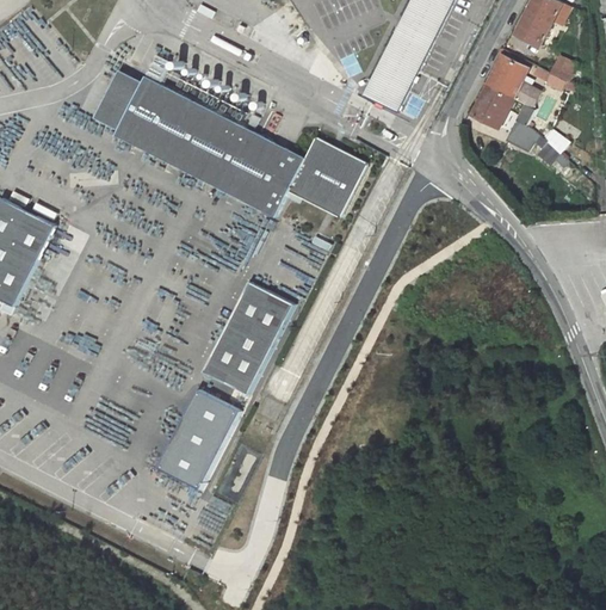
[(533,0),(515,35),(539,48),(563,5),(554,0),(533,0)]
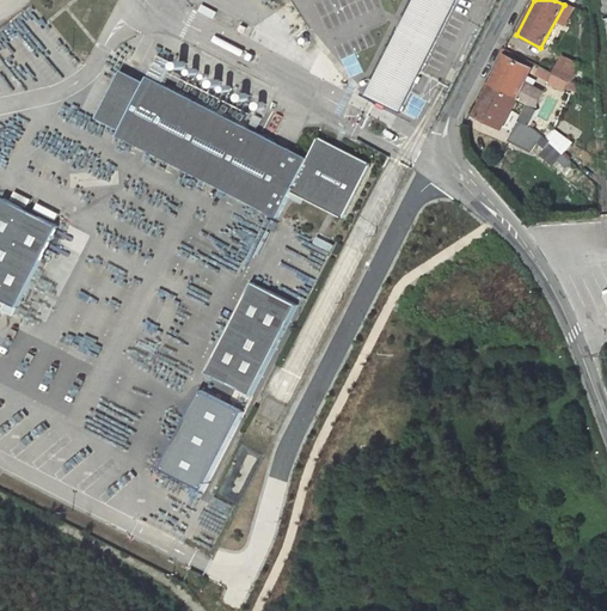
[(551,71),(569,79),(576,65),(559,57),(551,71)]
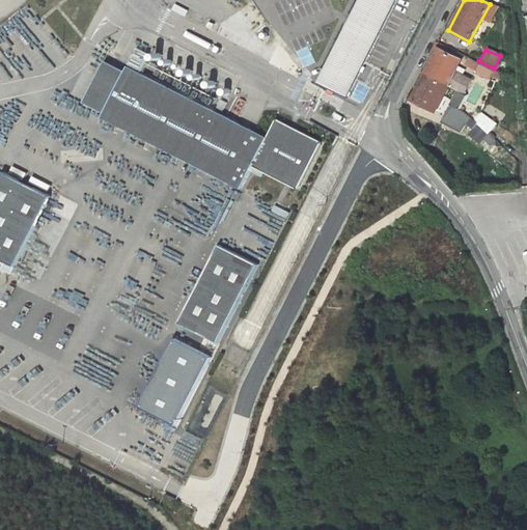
[(439,51),(426,76),(443,84),(446,86),(454,90),(462,94),(469,81),(450,71),(455,59),(439,51)]
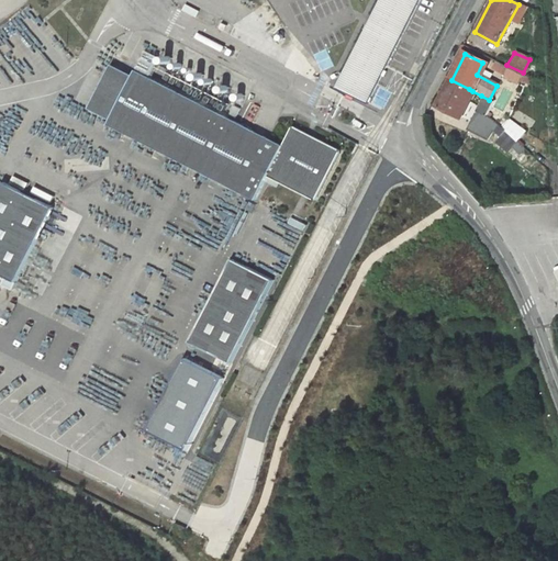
[(523,73),(522,75),(544,86),(543,66),(529,59),(523,73)]
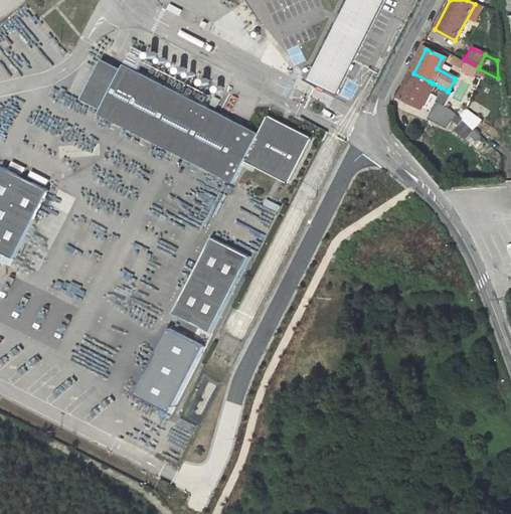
[(87,93),(96,97),(108,73),(114,76),(118,68),(103,60),(87,93)]
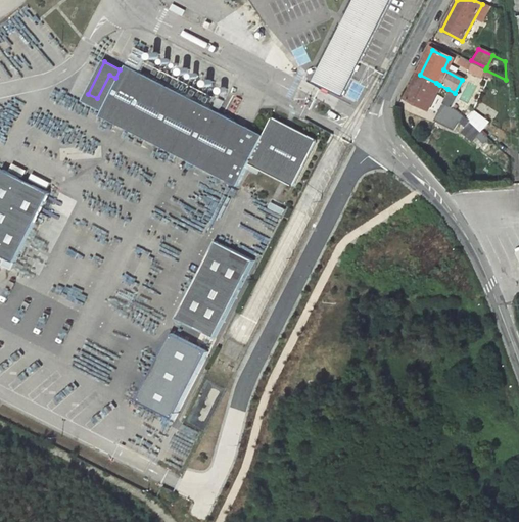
[(261,134),(125,61),(120,69),(115,78),(103,101),(98,109),(234,182),(247,158),(291,182),(313,141),(269,117),(261,134)]
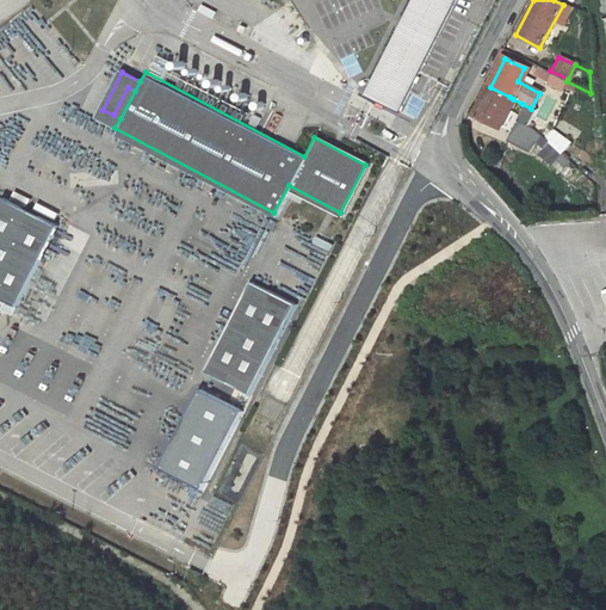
[(549,73),(544,84),(561,92),(567,81),(549,73)]
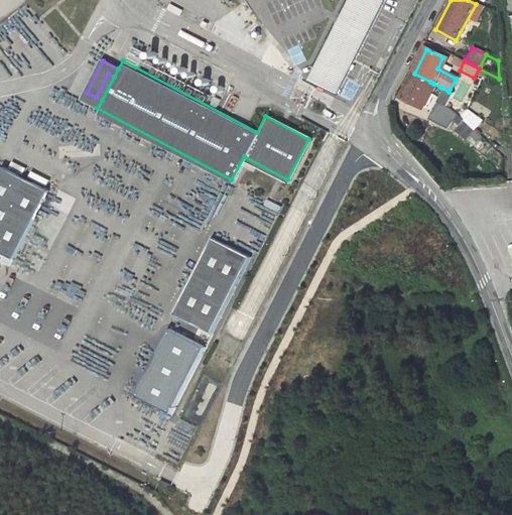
[(102,100),(114,77),(108,74),(96,97),(102,100)]
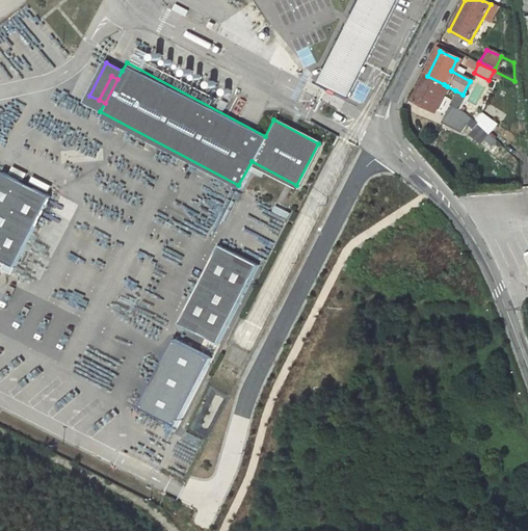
[(444,84),(427,76),(414,102),(431,110),(439,95),(444,84)]
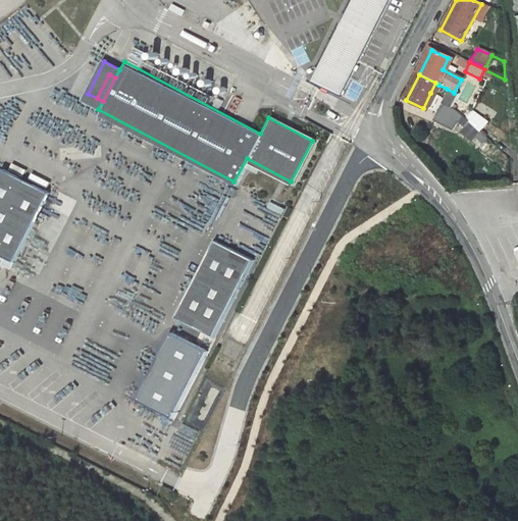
[(454,93),(447,89),(439,103),(450,107),(456,94),(454,93)]
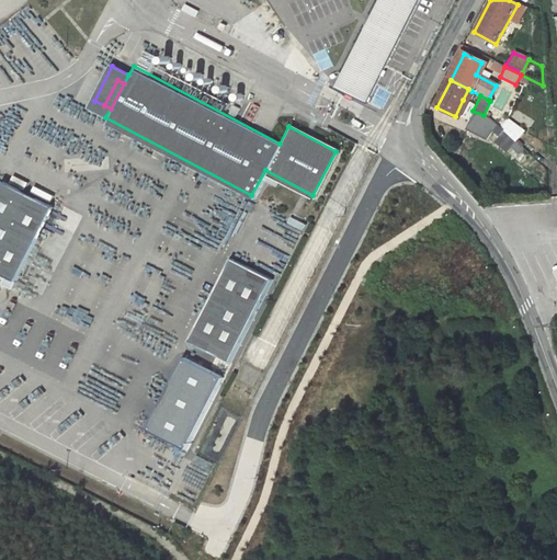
[(473,111),(464,127),(485,138),(495,125),(484,115),(473,111)]
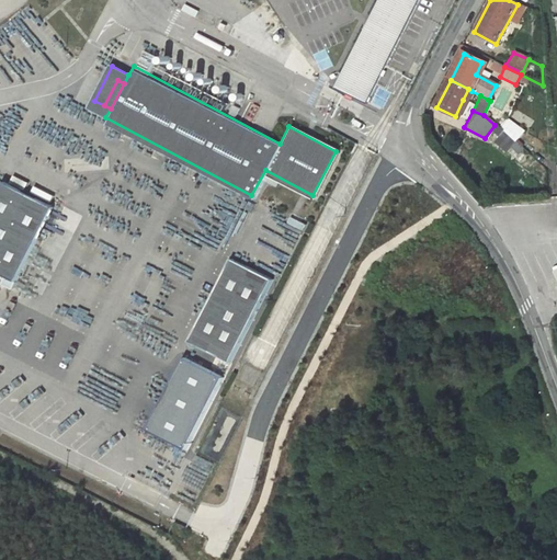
[(514,143),(501,130),(491,143),(503,152),(514,143)]
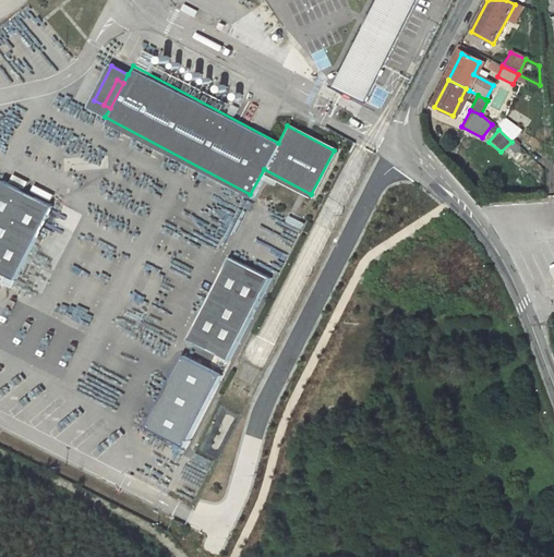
[(2,181),(0,185),(0,274),(13,281),(51,207),(2,181)]
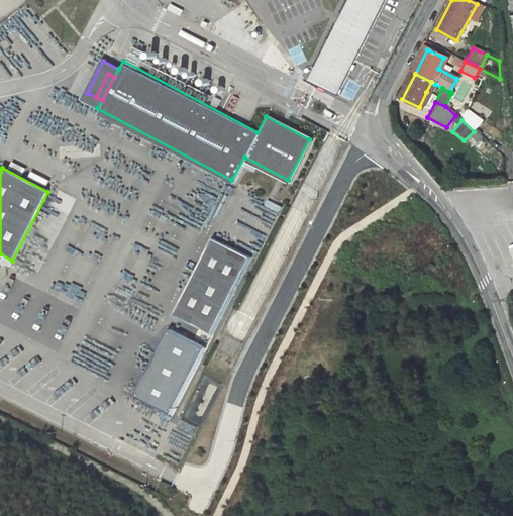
[(277,205),(243,189),(232,210),(266,227),(277,205)]
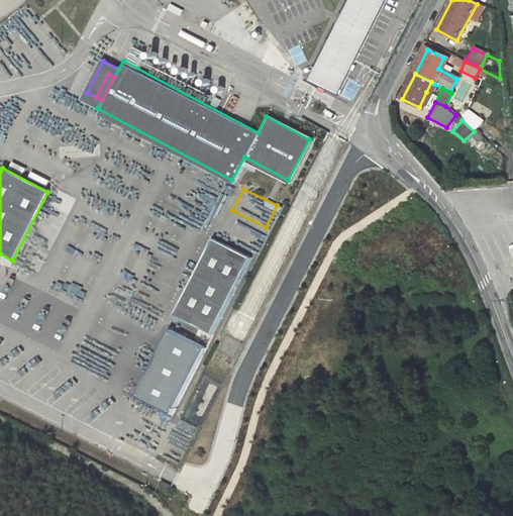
[(211,238),(172,315),(210,335),(249,258),(211,238)]
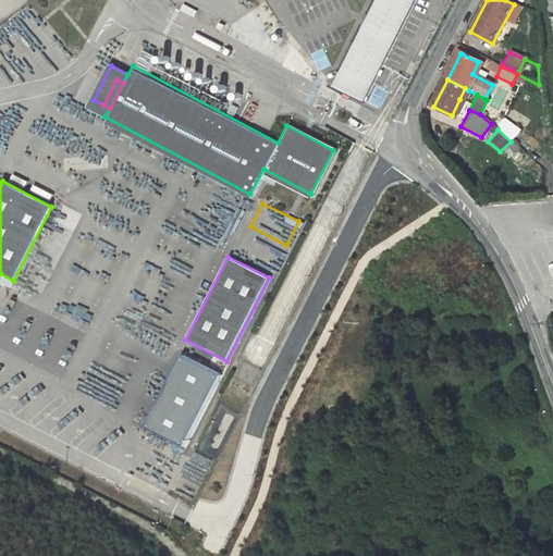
[(145,429),(184,447),(219,373),(179,355),(145,429)]
